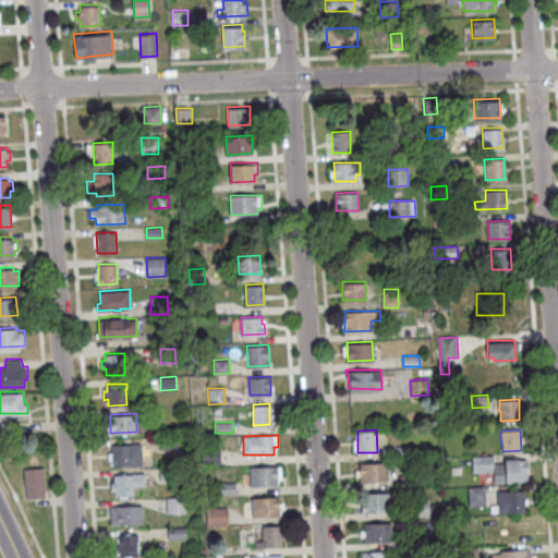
[(160,437),(161,448),(178,447),(177,437),(160,437)]
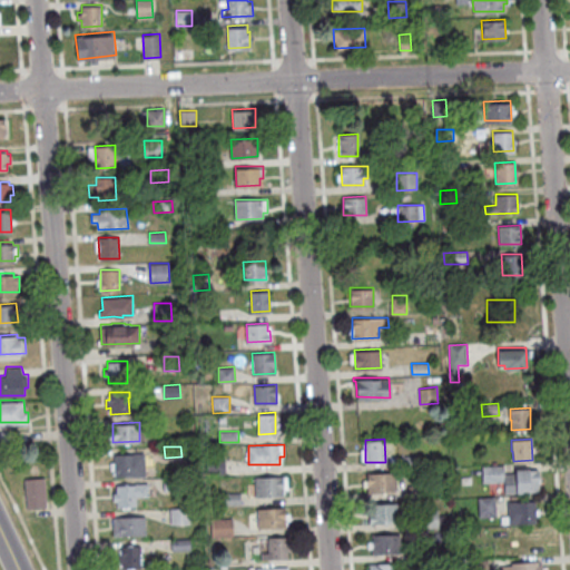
[(115,453),(144,452),(145,474),(115,474),(115,453)]
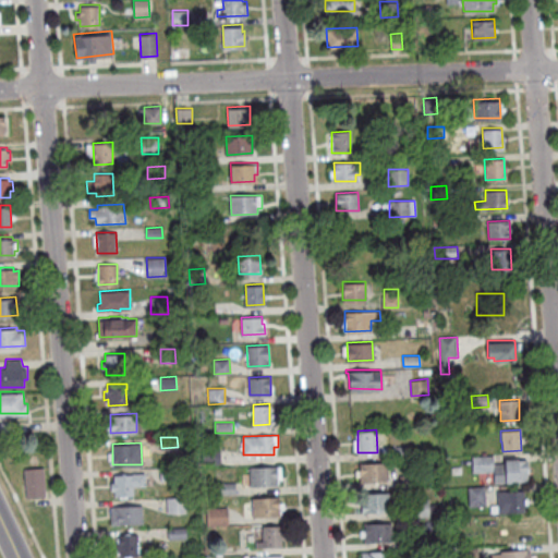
[(393,447),(393,458),(409,458),(409,446),(393,447)]
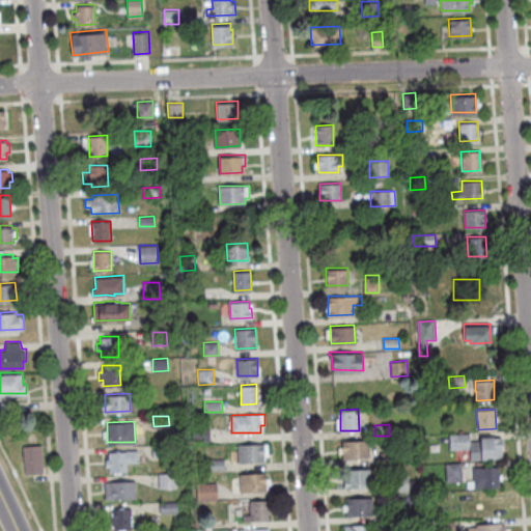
[(193,425),(193,441),(210,442),(210,425),(193,425)]
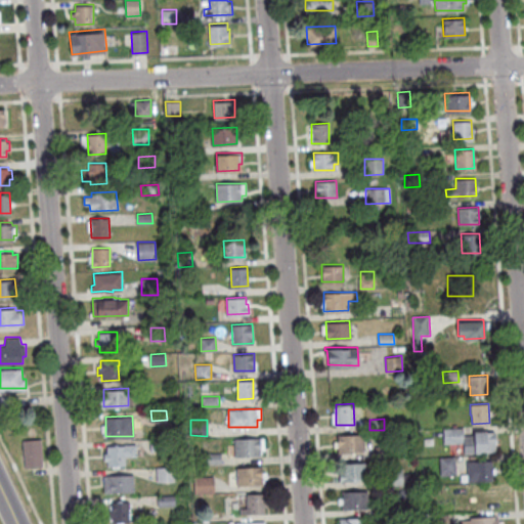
[(443,428),(474,427),(474,429),(485,429),(485,430),(494,430),(495,450),(475,450),(475,452),(464,453),(463,443),(444,444),(443,428)]
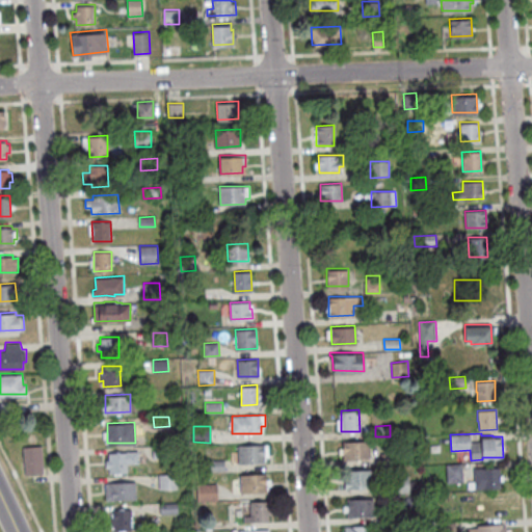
[(343,442),(369,440),(369,458),(343,459),(343,442)]
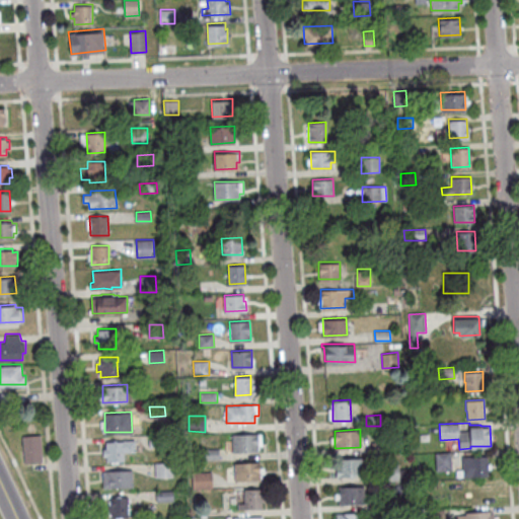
[(22,434),(41,433),(43,459),(24,460),(22,434)]
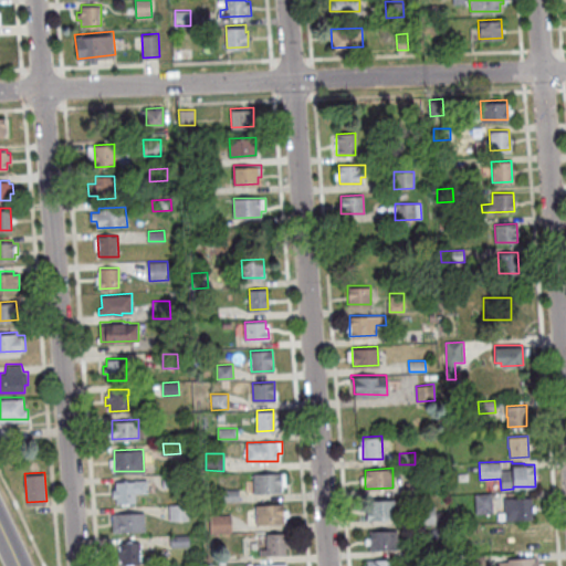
[(253,473),(285,472),(286,485),(282,485),(282,492),(254,493),(253,473)]
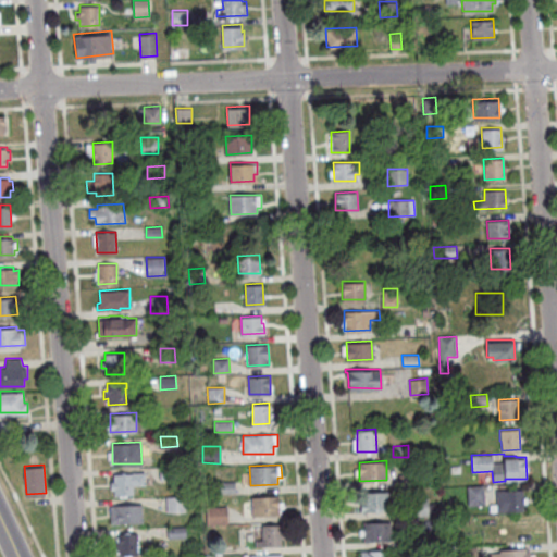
[(160,467),(160,480),(178,479),(177,466),(160,467)]
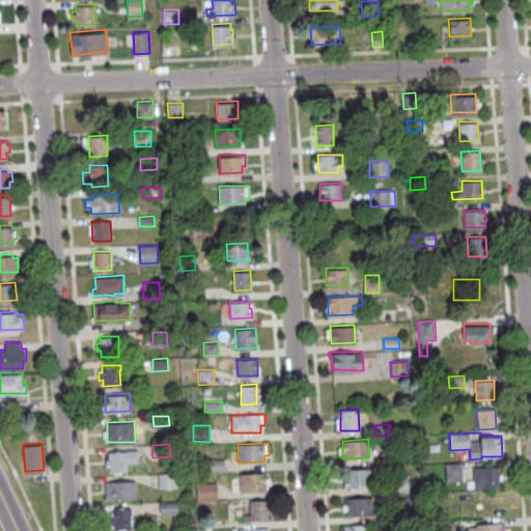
[(108,450),(126,450),(126,449),(138,449),(139,462),(127,462),(127,471),(109,471),(109,465),(105,466),(105,457),(108,457),(108,450)]
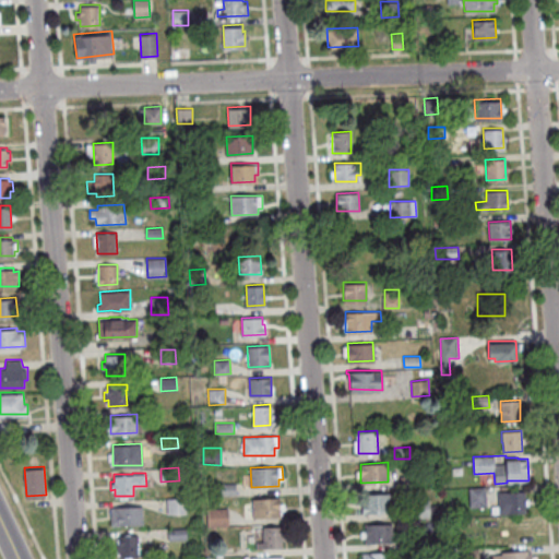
[(400,476),(400,488),(418,487),(418,476),(400,476)]
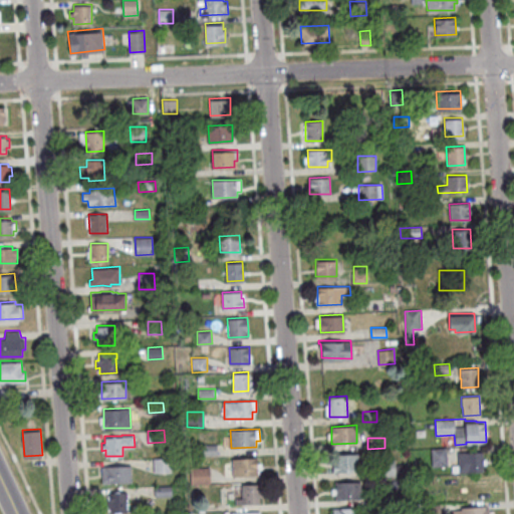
[(203,445),(204,456),(218,455),(217,444),(203,445)]
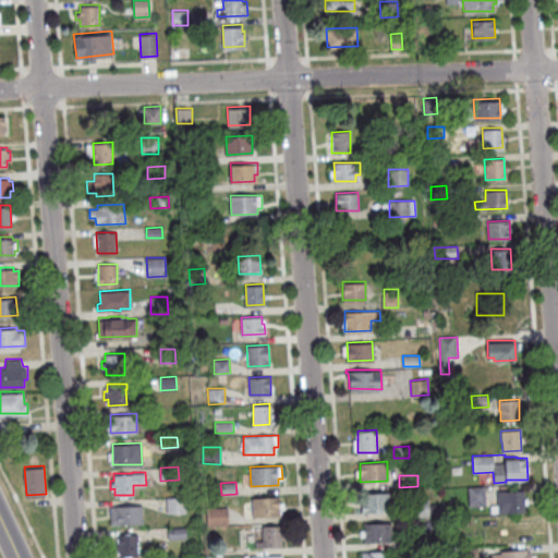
[(468,487),(469,506),(486,506),(484,485),(468,487)]
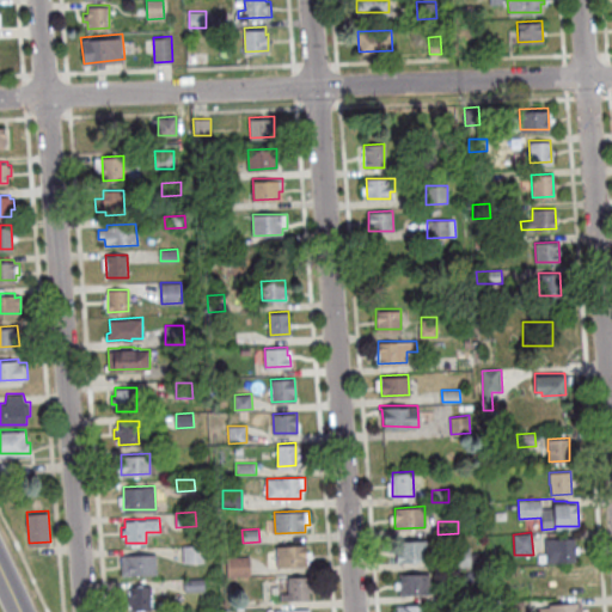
[(545,538),(574,537),(575,560),(546,562),(545,538)]
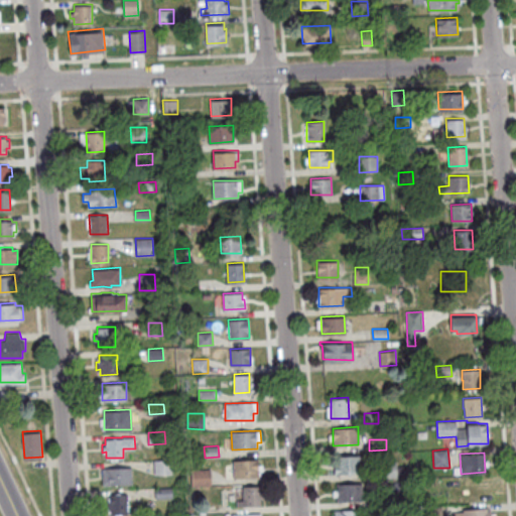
[(334,456),(360,455),(361,473),(335,474),(334,456)]
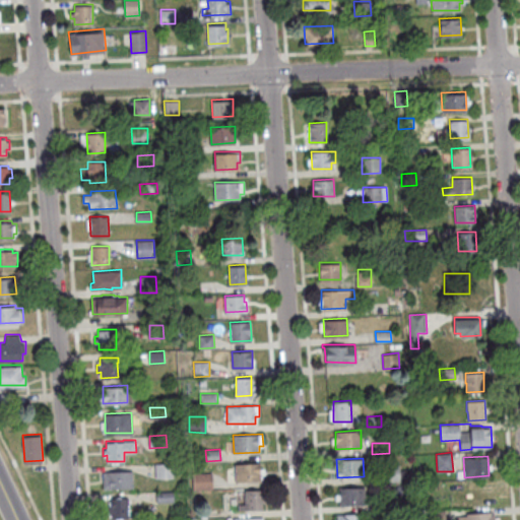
[(236,463),(236,480),(260,480),(259,462),(236,463)]
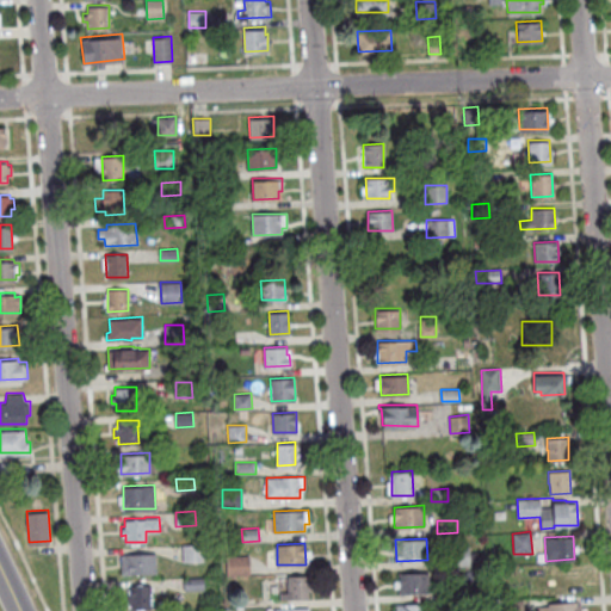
[(183,544),(203,544),(204,561),(183,561),(183,544)]
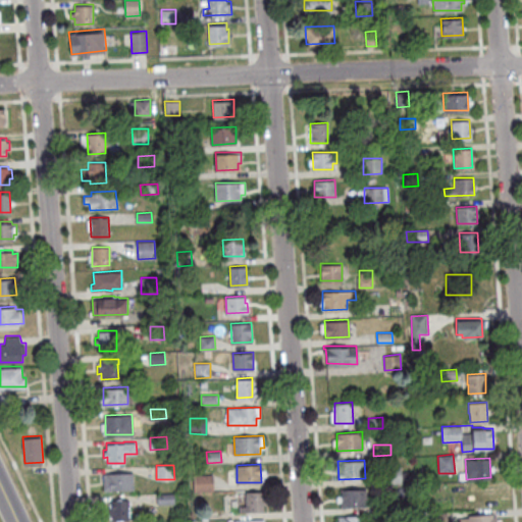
[(384,467),(384,483),(402,483),(401,472),(401,466),(384,467)]
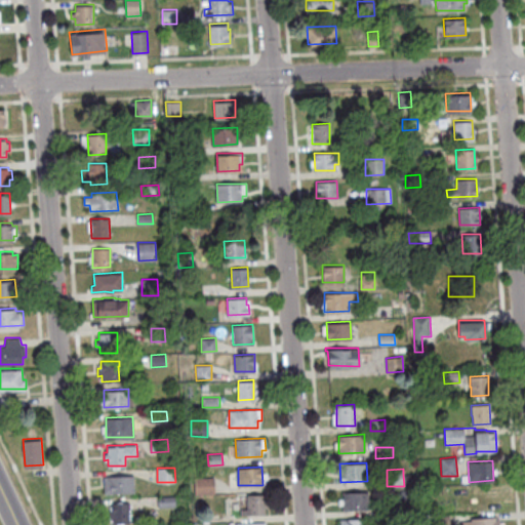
[(104,475),(133,474),(134,491),(105,492),(104,475)]
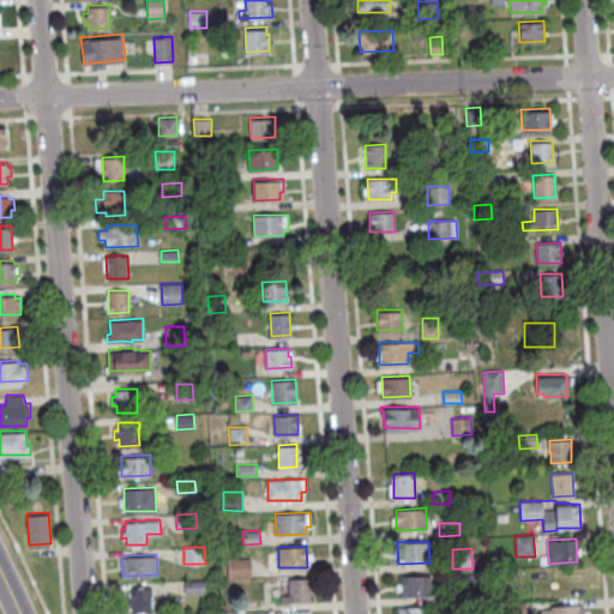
[(471,555),(482,555),(482,567),(473,569),(471,555)]
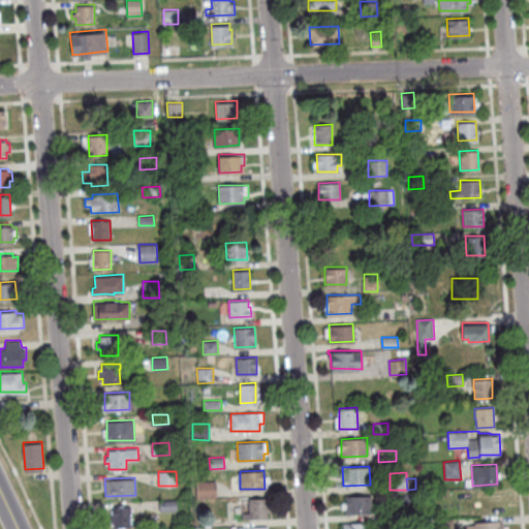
[(196,481),(196,498),(216,498),(216,480),(196,481)]
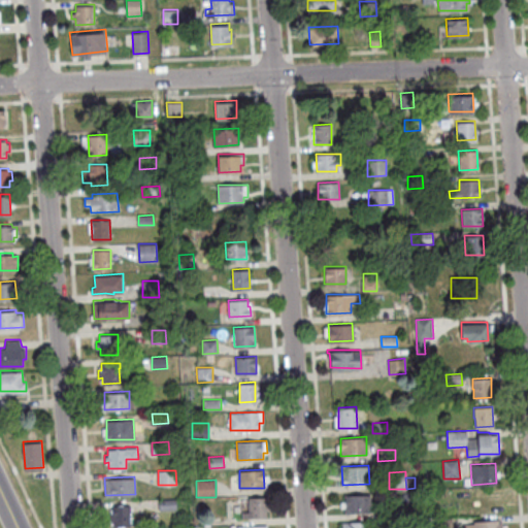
[(344,495),(370,494),(371,513),(344,513),(344,495)]
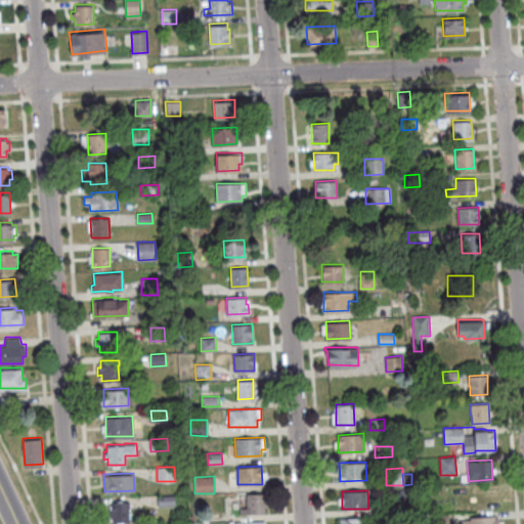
[(248,492),(264,492),(264,512),(241,514),(241,508),(249,507),(248,492)]
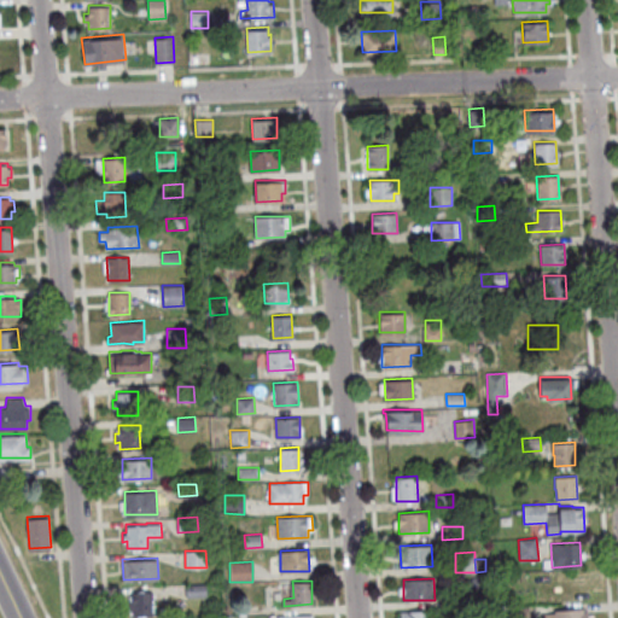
[(186,584),(186,595),(207,595),(207,583),(186,584)]
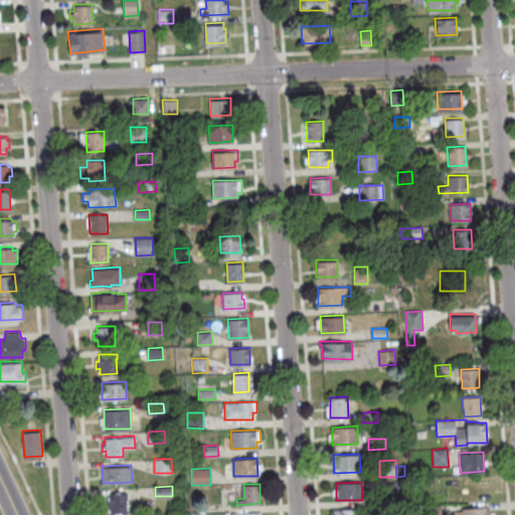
[(109,493),(127,492),(127,511),(110,512),(110,506),(107,507),(106,500),(109,499),(109,493)]
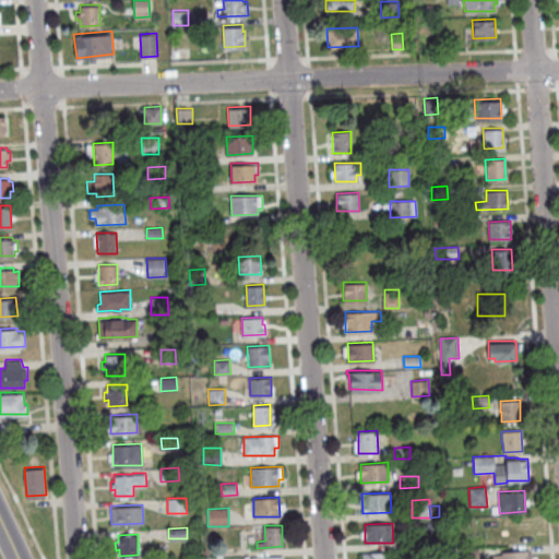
[(407,537),(407,548),(424,548),(423,536),(407,537)]
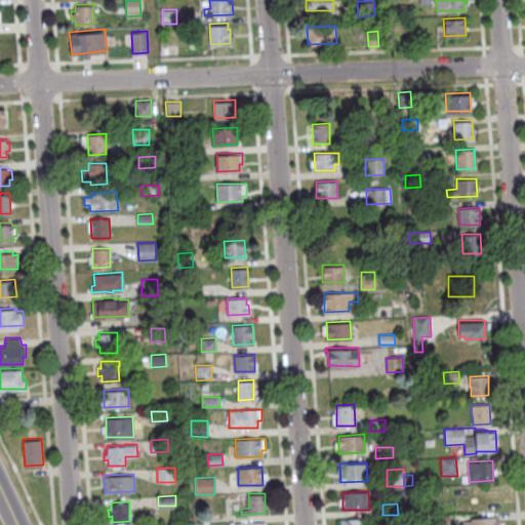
[(431,516),(431,524),(449,524),(449,516),(431,516)]
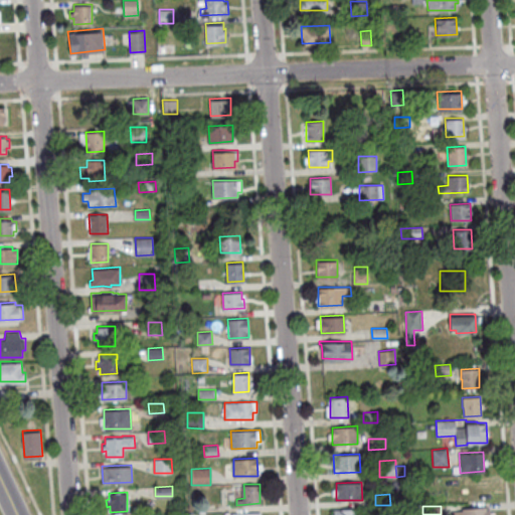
[(452,514),(452,511),(462,510),(462,508),(486,506),(486,509),(490,509),(490,514),(452,514)]
